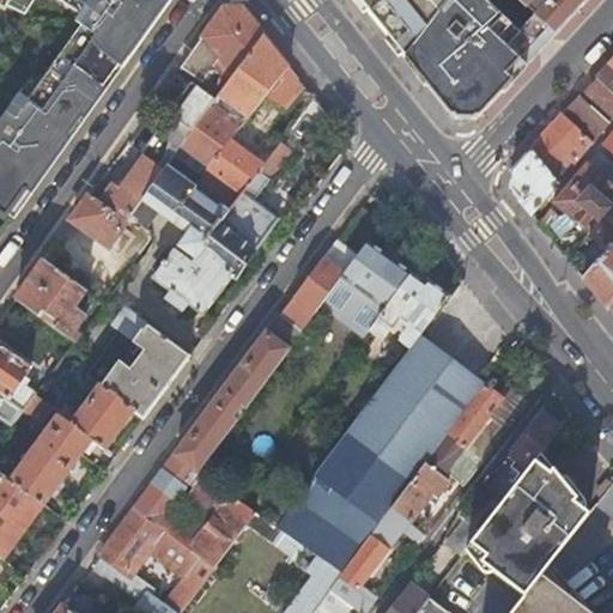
[(170,0),(74,0),(86,8),(76,23),(82,26),(66,48),(28,102),(19,95),(0,121),(0,212),(5,217),(24,190),(31,195),(70,141),(66,139),(80,119),(84,121),(107,89),(103,86),(117,66),(121,68),(170,0)]
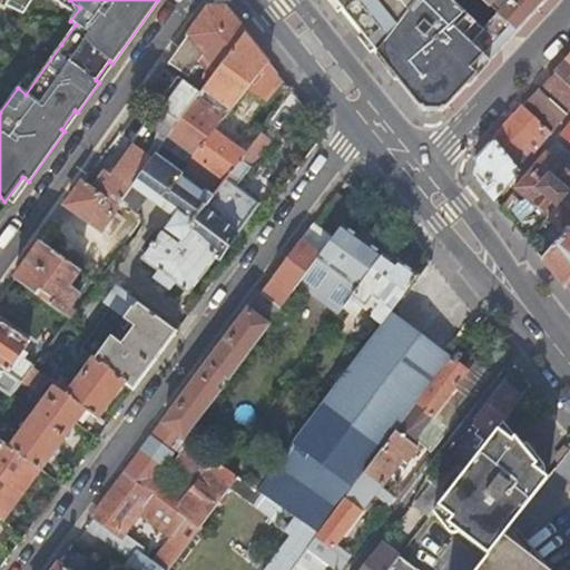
[(8,0),(3,8),(21,19),(32,0),(8,0)]
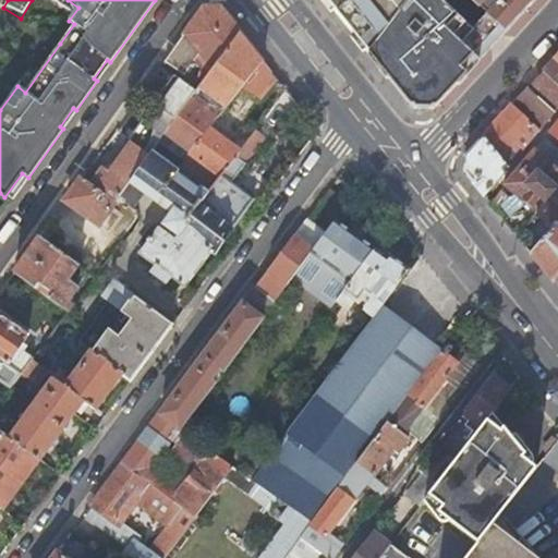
[(370,48),(407,0),(326,0),(339,16),(342,14),(370,48)]
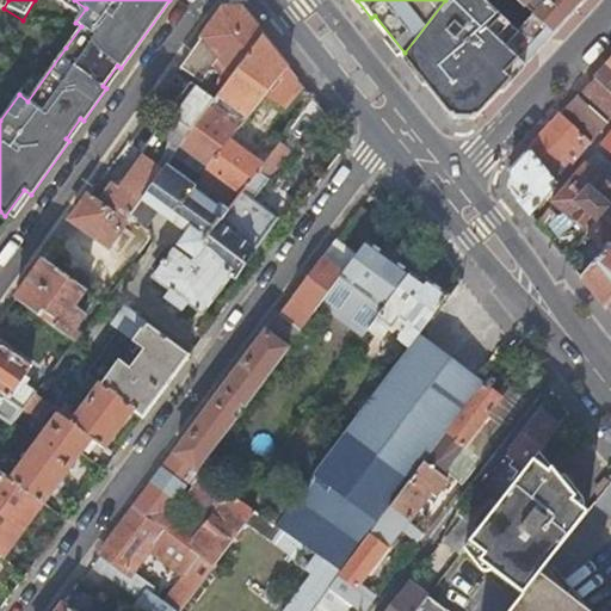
[(518,0),(445,0),(405,53),(402,56),(450,116),(477,113),(554,32),(535,14),(525,6),(518,0)]
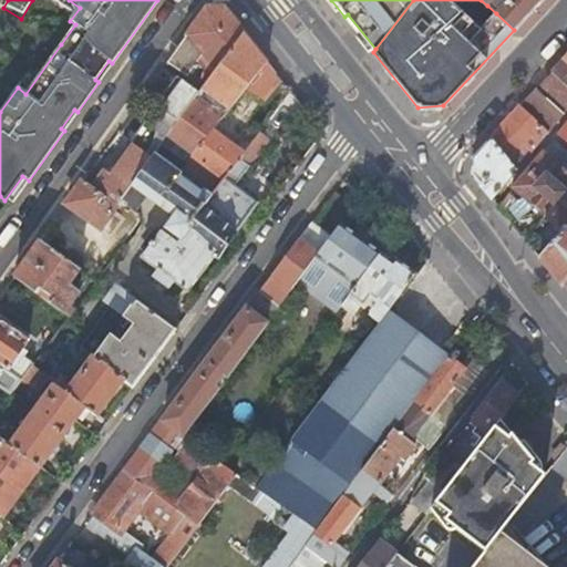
[(481,0),(487,6),(492,0),(507,0),(496,13),(514,30),(542,0),(481,0)]
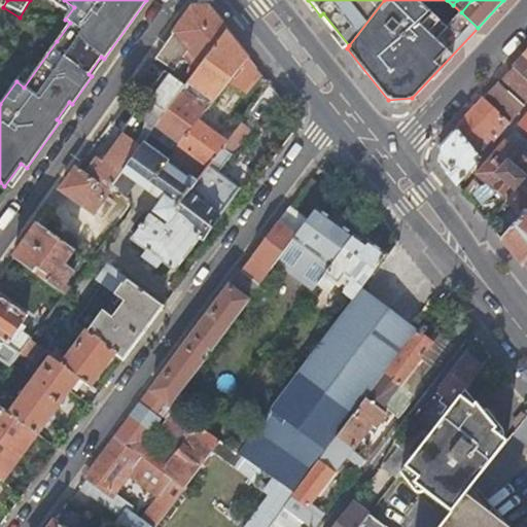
[(195,73),(226,30),(207,6),(194,6),(164,47),(180,60),(190,49),(198,57),(189,68),(195,73)]
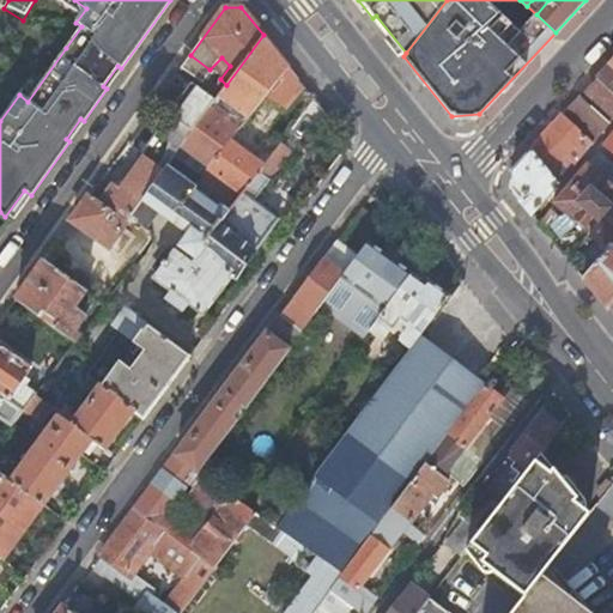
[(182,146),(210,167),(231,140),(266,92),(287,65),(263,35),(226,85),(219,95),(216,101),(193,132),(182,146)]
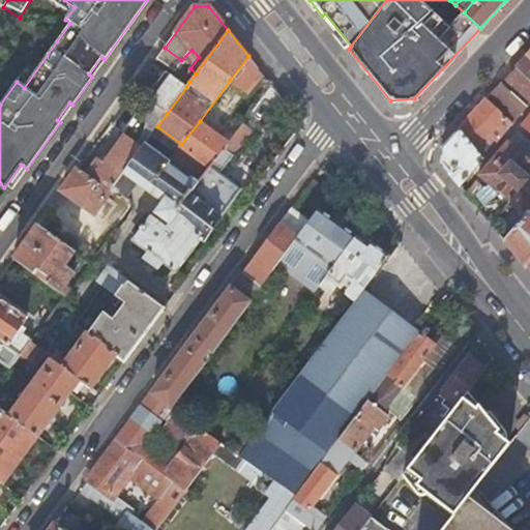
[(165,48),(156,58),(174,69),(181,60),(165,48)]
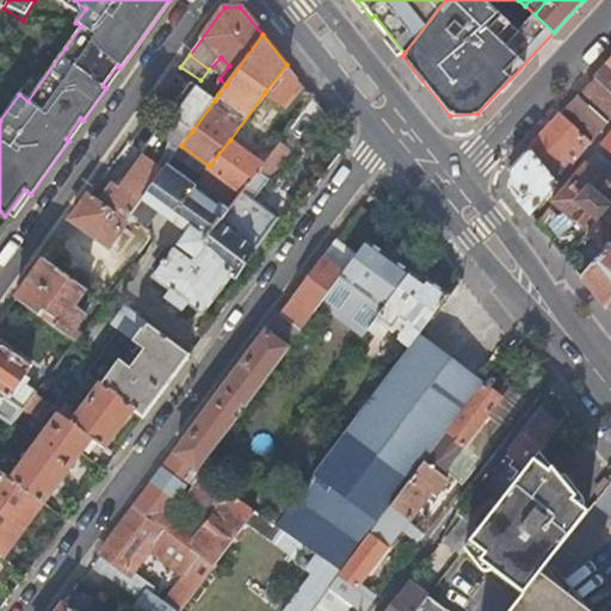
[(610,59),(594,76),(610,91),(610,59)]
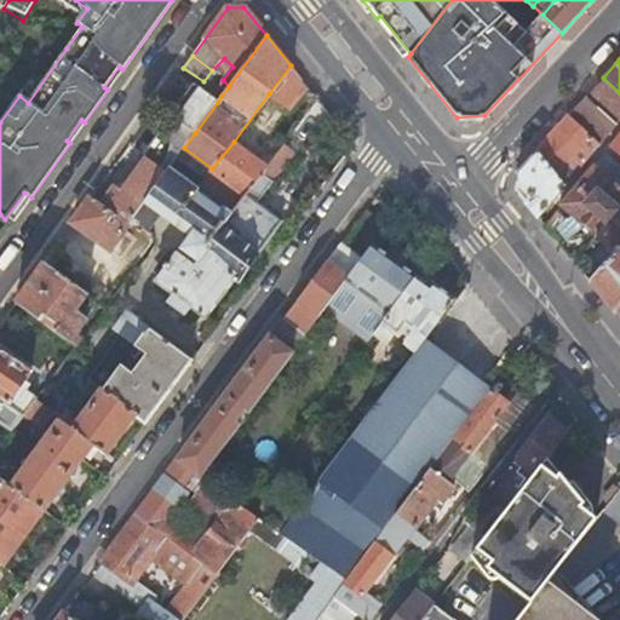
[(287,109),(305,84),(291,65),(269,93),(287,109)]
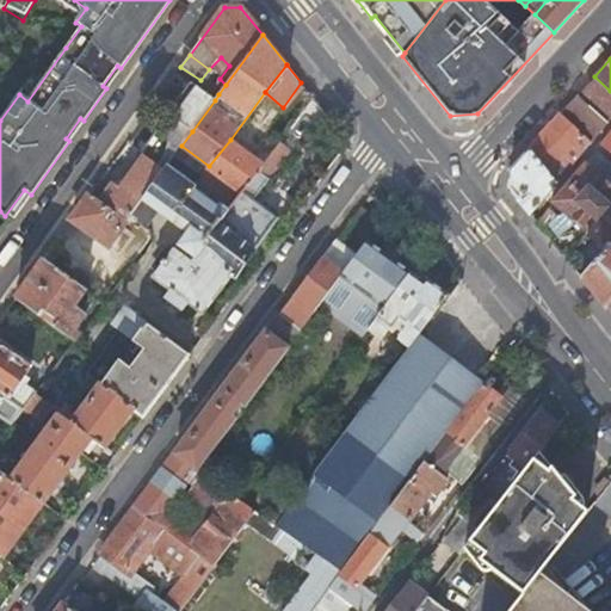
[(579,94),(608,122),(610,116),(610,91),(594,76),(579,94)]
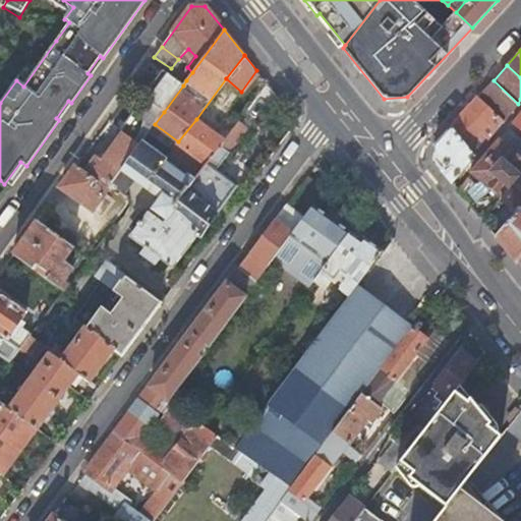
[(192,72),(187,67),(181,76),(186,80),(192,72)]
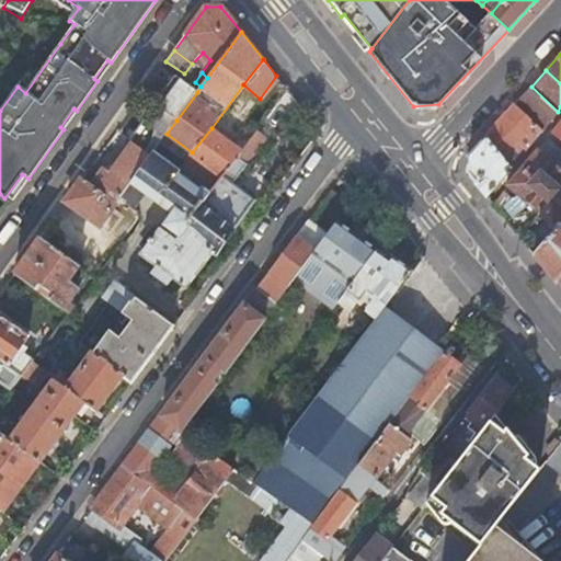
[(153,105),(176,121),(197,92),(174,77),(153,105)]
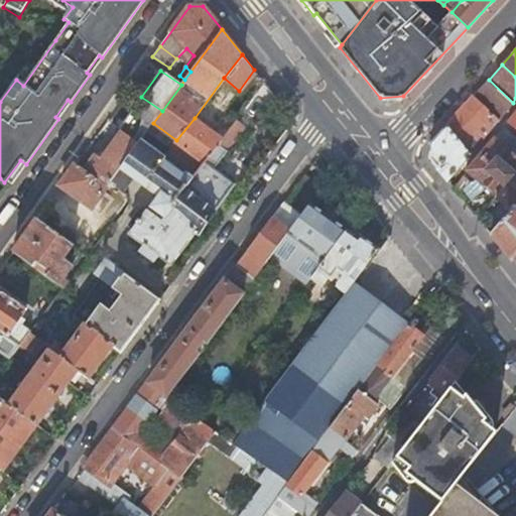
[(475,95),(500,118),(513,103),(489,80),(475,95)]
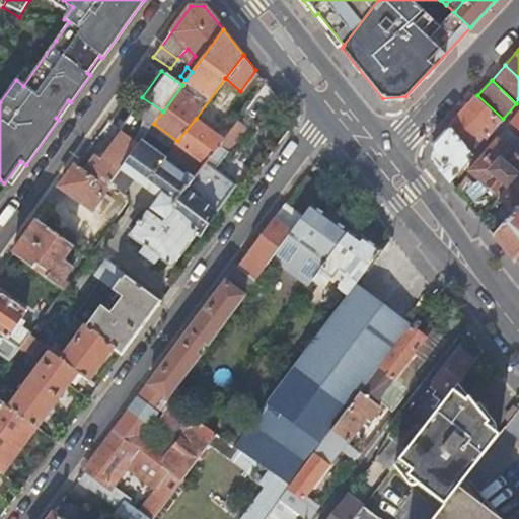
[(256,119),(273,98),(262,89),(245,108),(256,119)]
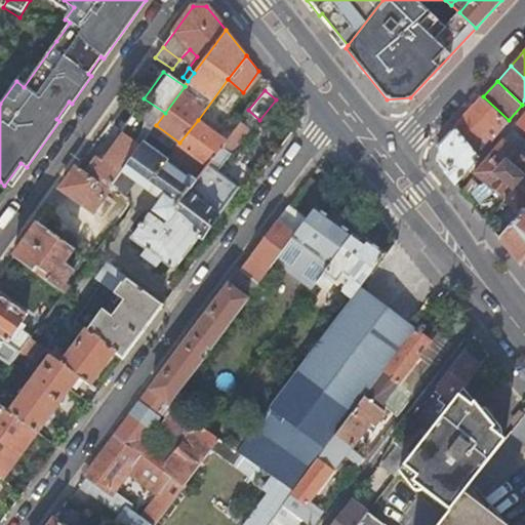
[(436,161),(454,184),(509,120),(483,96),(438,144),(436,161)]
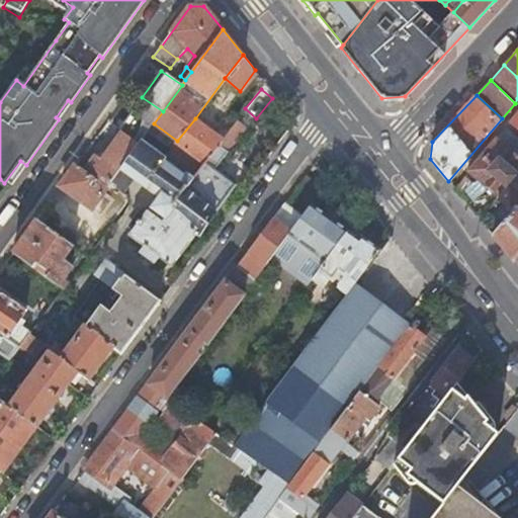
[(121,133),(102,159),(96,154),(93,159),(85,169),(108,186),(111,182),(143,139),(154,123),(163,111),(142,97),(121,125),(121,133)]
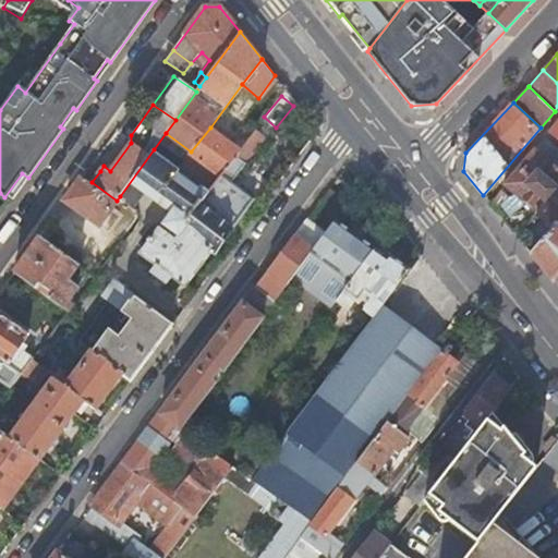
[(557,119),(537,143),(546,150),(557,137),(557,138),(557,119)]
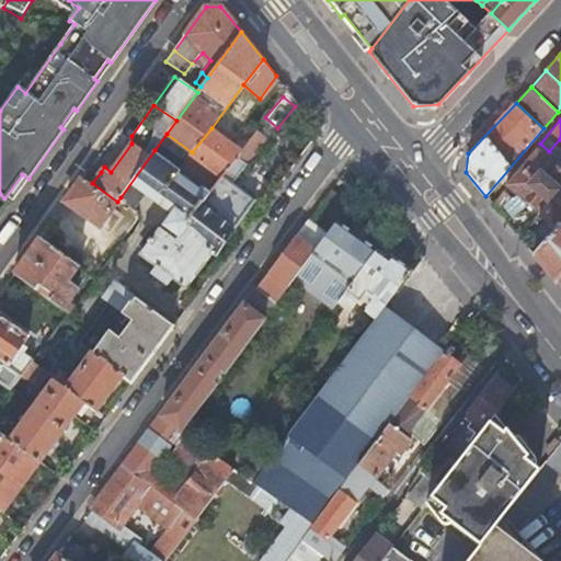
[(210,194),(241,151),(212,128),(192,152),(180,170),(210,194)]
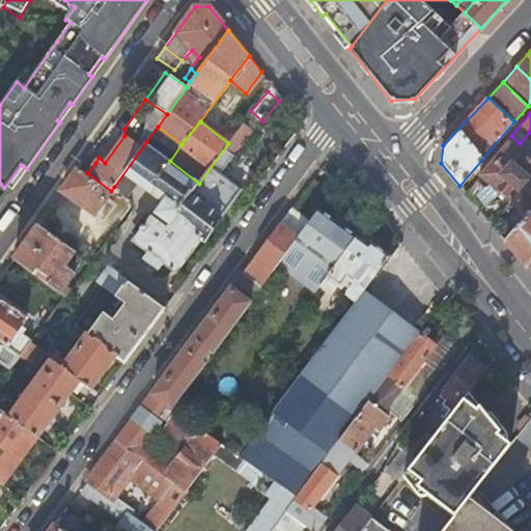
[(252,130),(244,123),(228,143),(199,184),(170,161),(146,142),(114,187),(121,192),(133,177),(165,200),(158,211),(159,217),(168,222),(165,226),(154,218),(148,219),(133,240),(149,252),(147,254),(162,264),(163,262),(176,272),(201,238),(203,240),(241,190),(220,173),(252,130)]
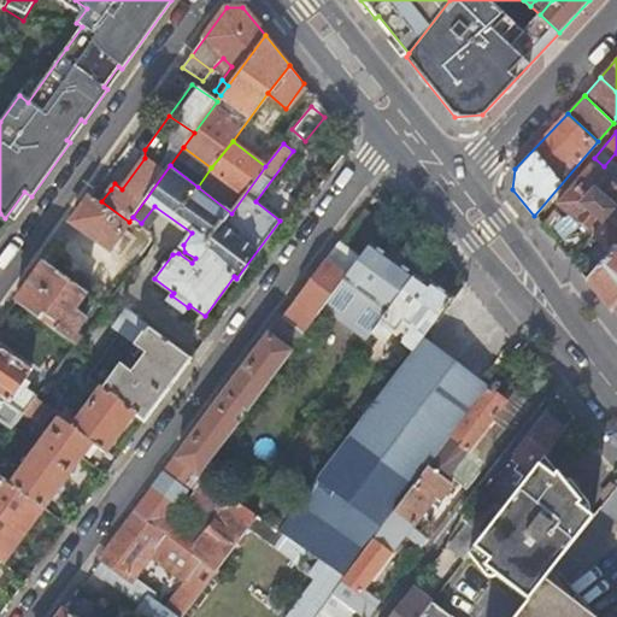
[(616,181),(613,184),(591,164),(557,204),(593,235),(616,209),(616,181)]
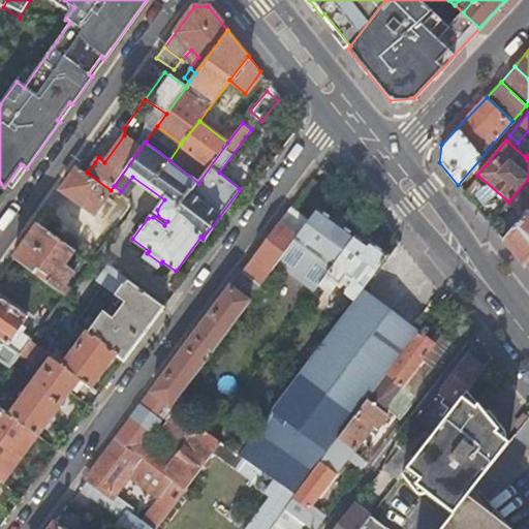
[(88,156),(80,167),(87,173),(95,162),(88,156)]
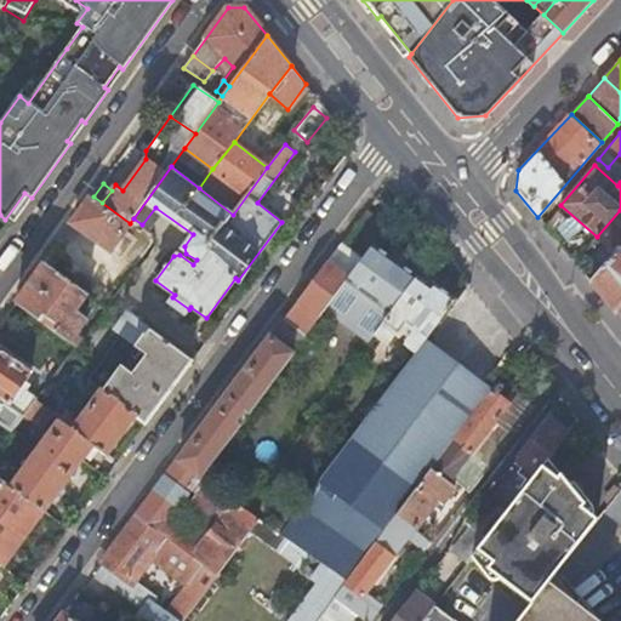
[(92,195),(74,221),(135,266),(154,240),(153,232),(142,224),(134,218),(130,223),(102,203),(93,197),(92,195)]
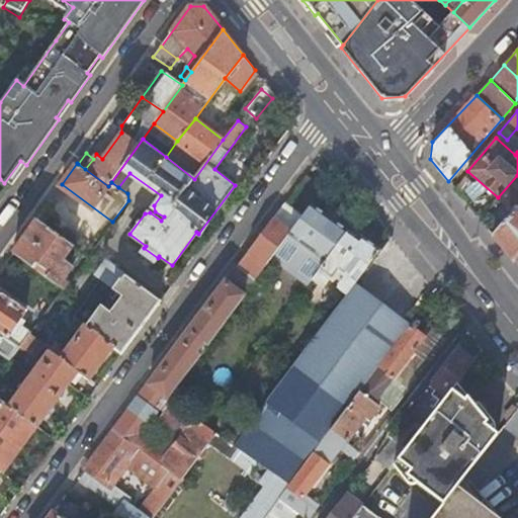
[(517,175),(498,197),(510,207),(517,198),(517,175)]
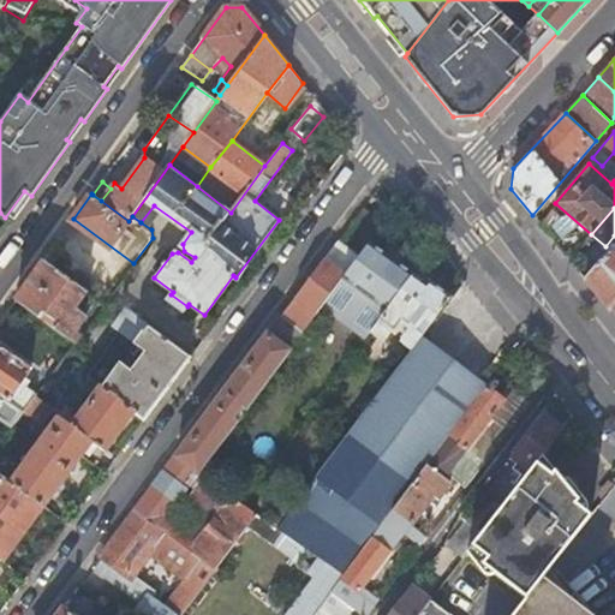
[(386,311),(412,275),(370,243),(359,257),(321,308),(364,340),(370,332),(386,311)]
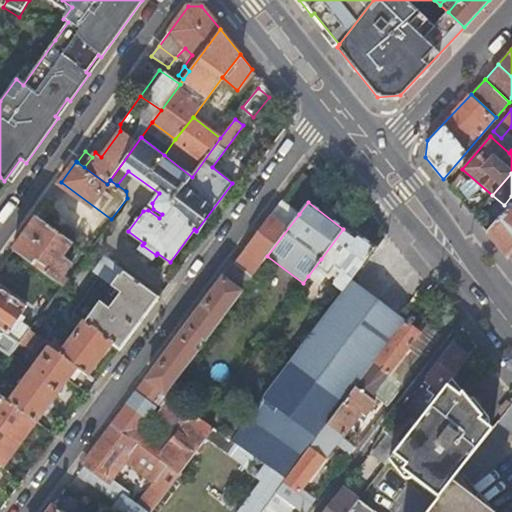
[(506,257),(511,250),(511,203),(486,233),(506,257)]
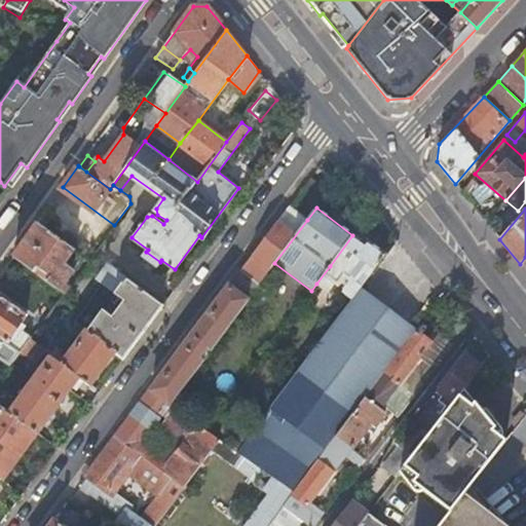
[(290,217),(285,213),(277,221),(241,270),(260,284),(274,263),(307,220),(295,211),(290,217)]
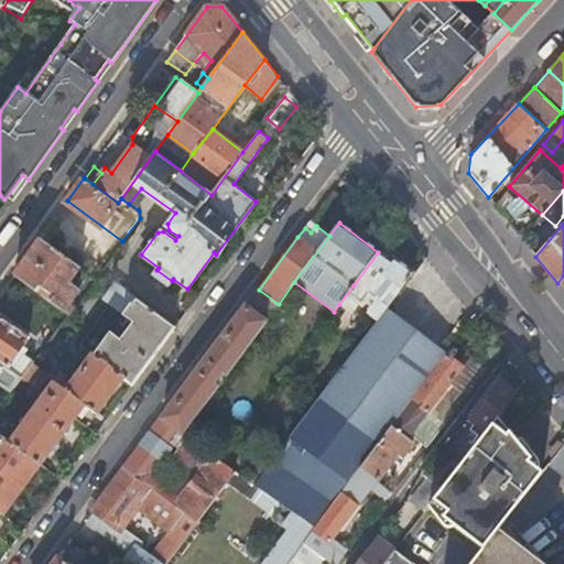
[(40,239),(15,273),(42,293),(45,290),(53,295),(50,300),(69,314),(74,308),(68,304),(79,290),(68,281),(78,268),(40,239)]
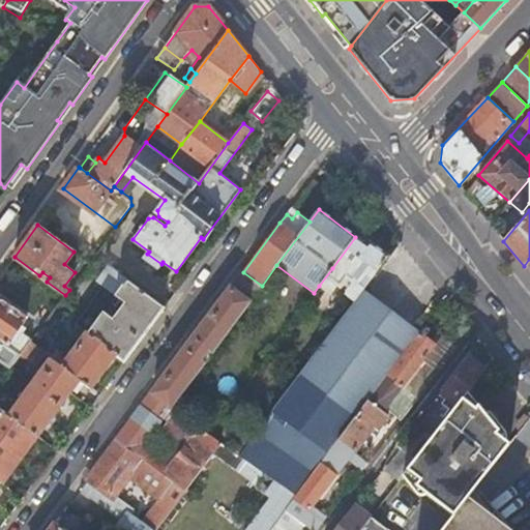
[(354,301),(361,291),(388,256),(369,241),(365,245),(355,237),(332,268),(319,286),(329,293),(336,284),(340,286),(346,276),(354,282),(347,291),(347,296),(354,301)]
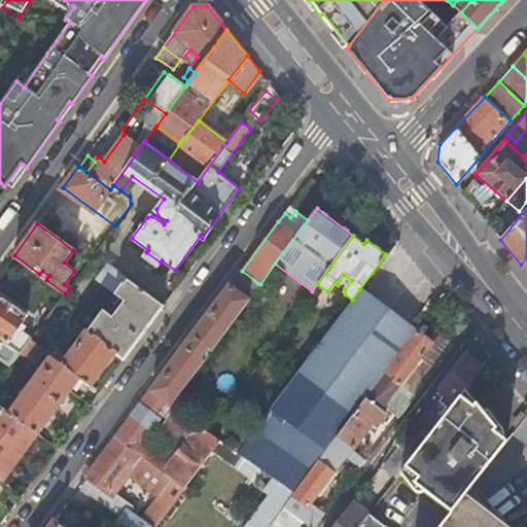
[(114,293),(126,278),(109,265),(97,281),(114,293)]
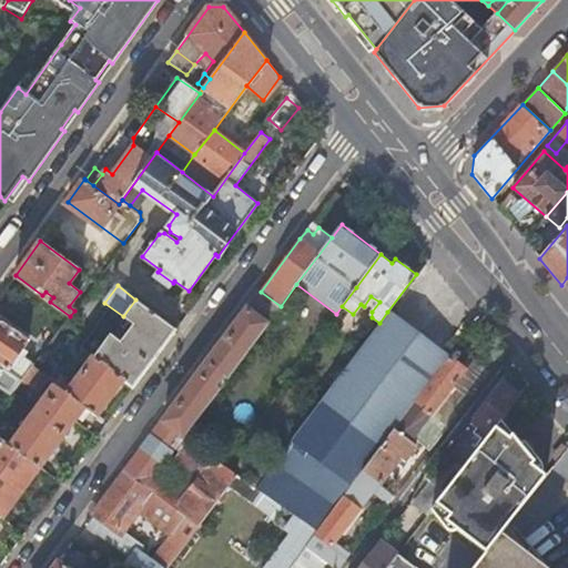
[(281,306),(261,292),(247,307),(269,323),(281,306)]
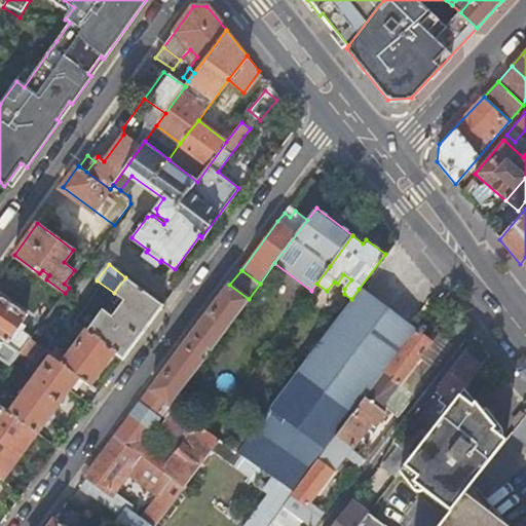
[(115,352),(123,359),(162,305),(125,277),(114,293),(123,300),(112,315),(103,308),(86,331),(115,352)]
